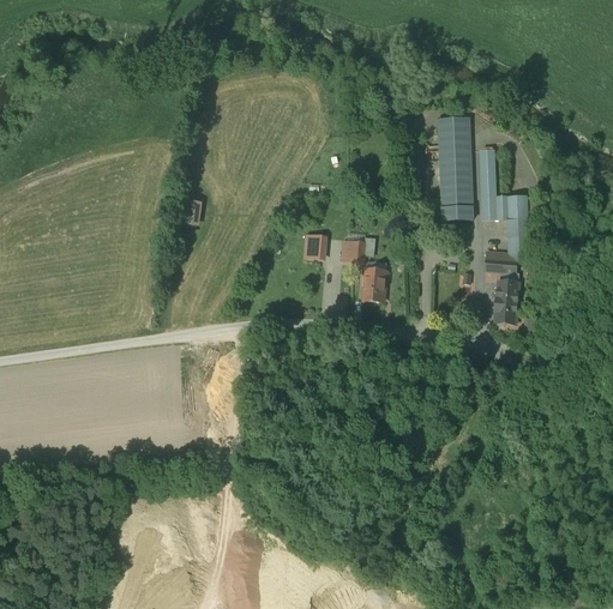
[(473,218),(468,118),(438,119),(442,219),(473,218)]
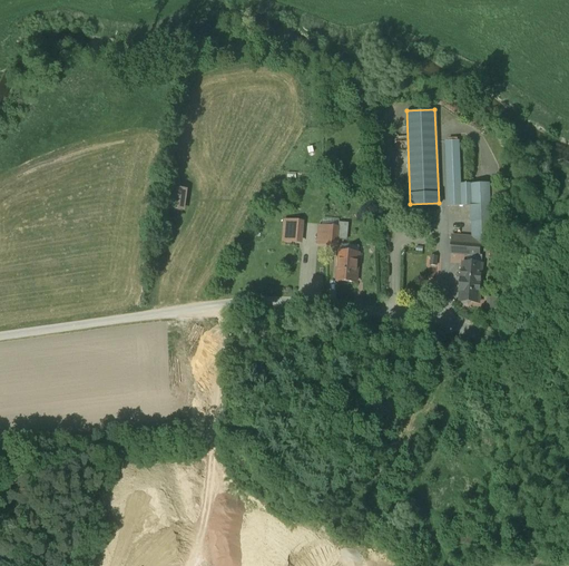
[(459,138),(445,139),(448,203),(461,202),(460,183),(459,138)]
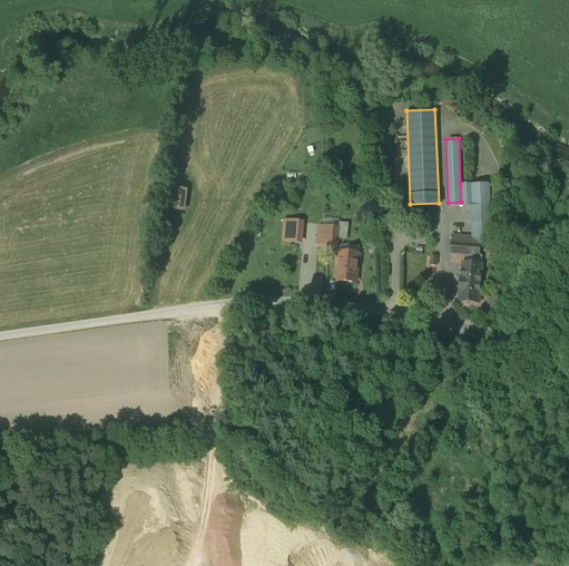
[(490,242),(488,182),(460,183),(461,202),(471,202),(472,235),(477,236),(477,242),(479,242),(490,242)]
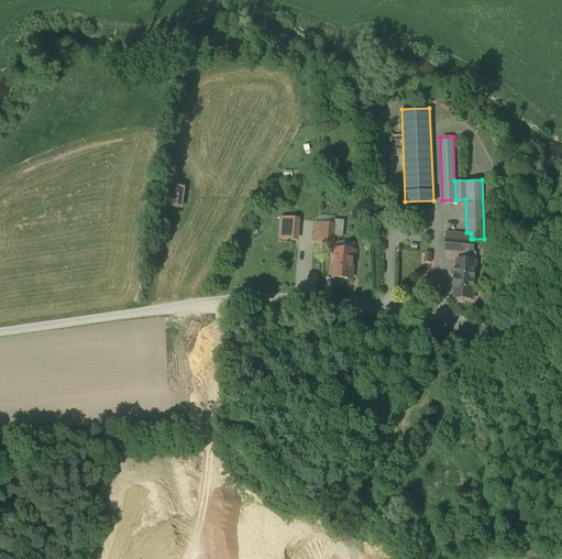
[(179,200),(190,200),(190,183),(179,183),(179,200)]
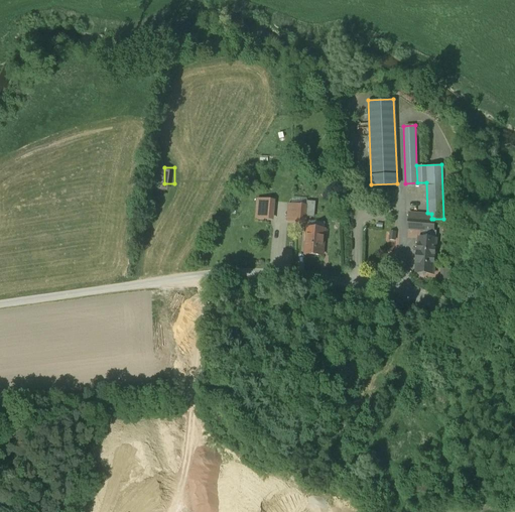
[(314,197),(306,196),(305,204),(306,204),(305,210),(313,210),(314,197)]
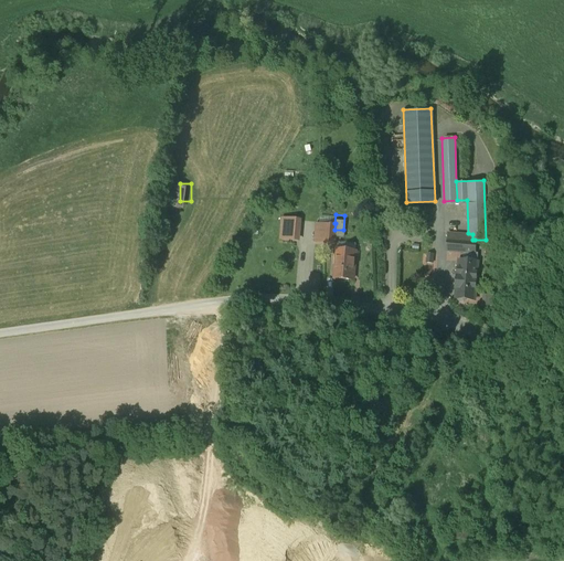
[(296,217),(282,215),(280,235),(295,237),(296,217)]
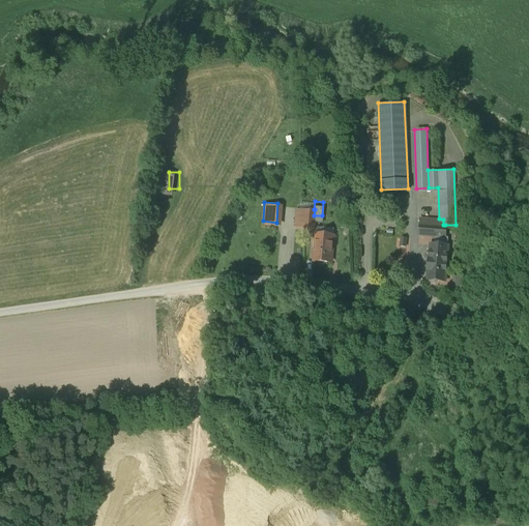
[(314,209),(304,208),(303,215),(295,214),(295,224),(314,226),(314,215),(315,209),(314,209)]
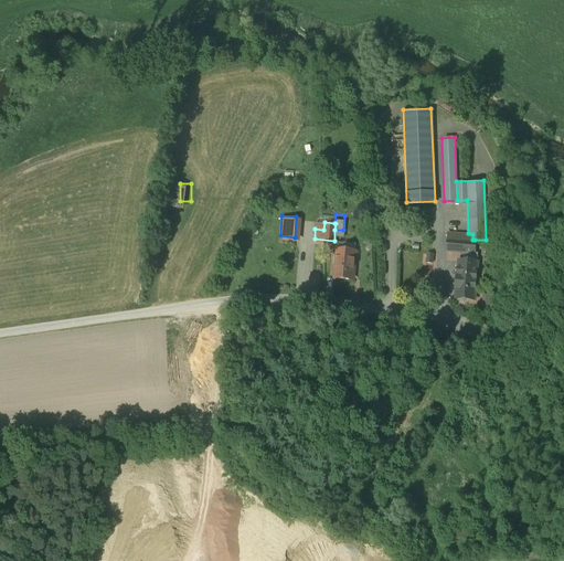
[(468,233),(447,231),(446,249),(474,251),(475,240),(472,240),(472,234),(468,233)]
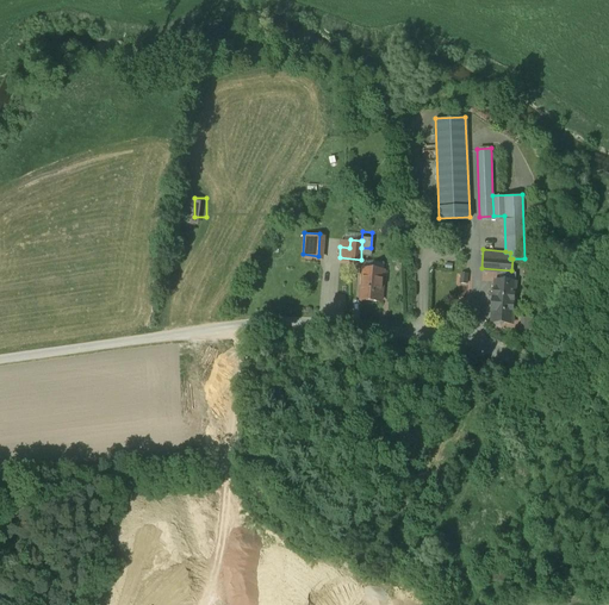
[(383,268),(364,267),(360,297),(380,298),(383,268)]
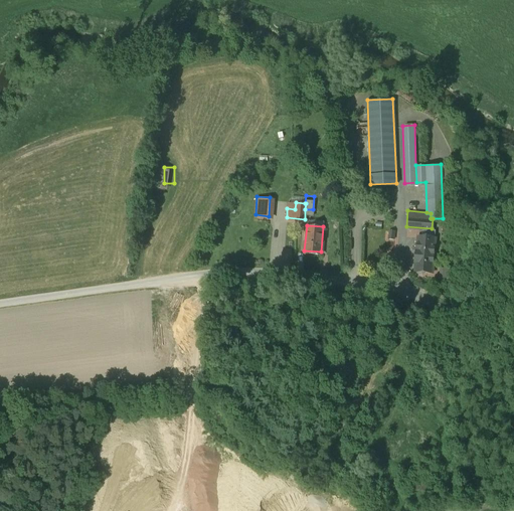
[(435,236),(417,235),(416,250),(415,250),(415,251),(416,251),(415,259),(414,259),(414,260),(415,260),(414,270),(415,270),(417,272),(422,273),(424,271),(432,271),(435,236)]
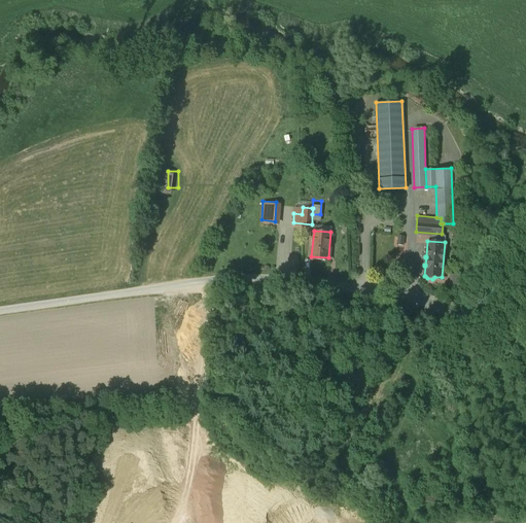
[(424,489),(424,498),(441,498),(441,489),(424,489)]
